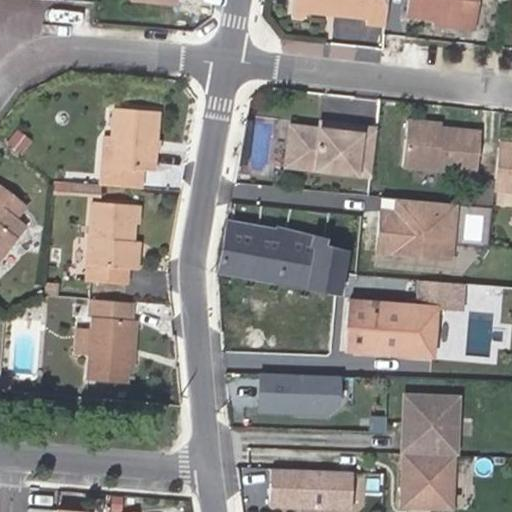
[(304,0),(304,1),(337,6),(337,12),(368,16),(368,21),(385,23),(387,0),(304,0)]
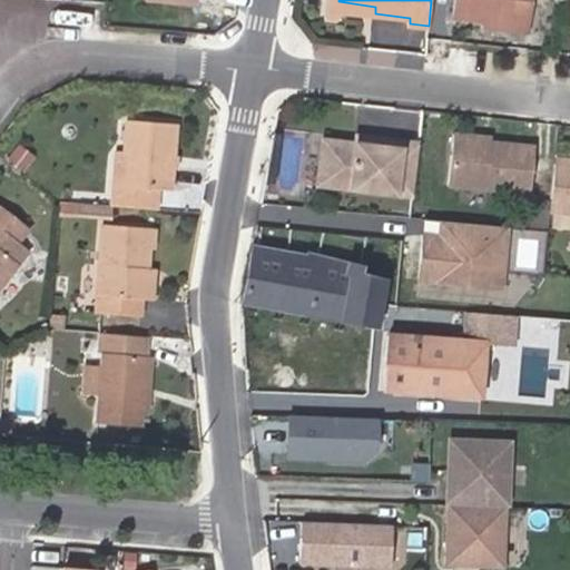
[(454,0),(453,16),(482,19),(513,22),(512,29),(530,31),(533,0),(454,0)]
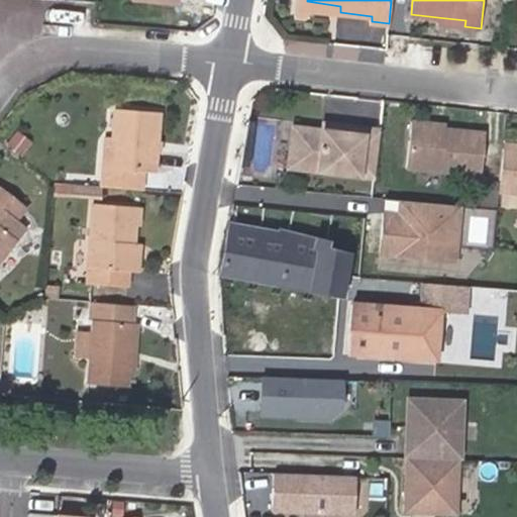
[(307,8),(340,12),(340,6),(307,1),(307,8)]
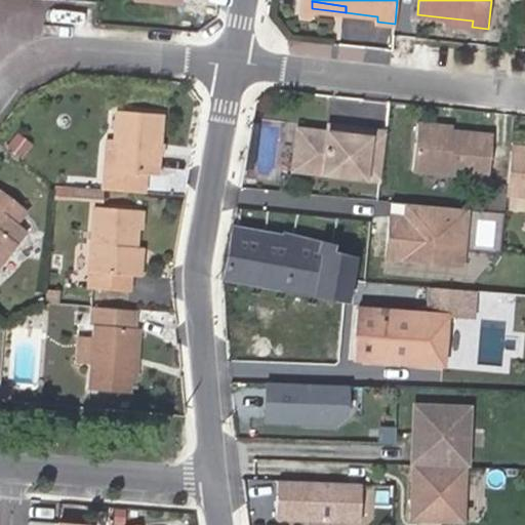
[(444,17),(443,24),(472,27),(473,21),(444,17)]
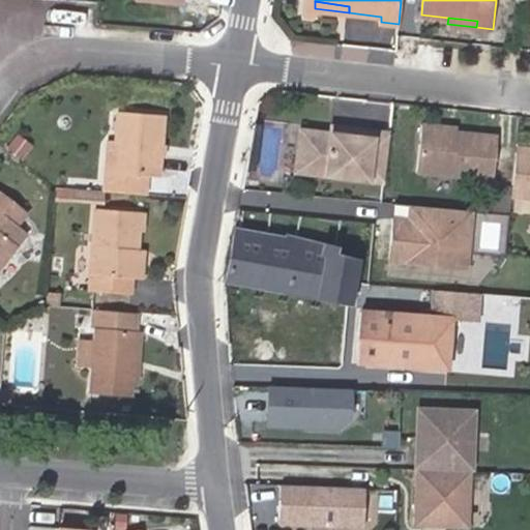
[(160,115),(118,112),(116,141),(113,177),(106,177),(105,189),(145,193),(146,176),(156,177),(160,115)]
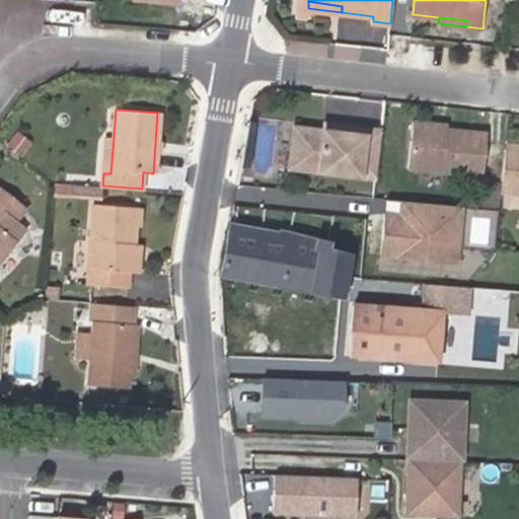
[(410,167),(484,174),(489,133),(448,129),(448,125),(414,121),(410,167)]
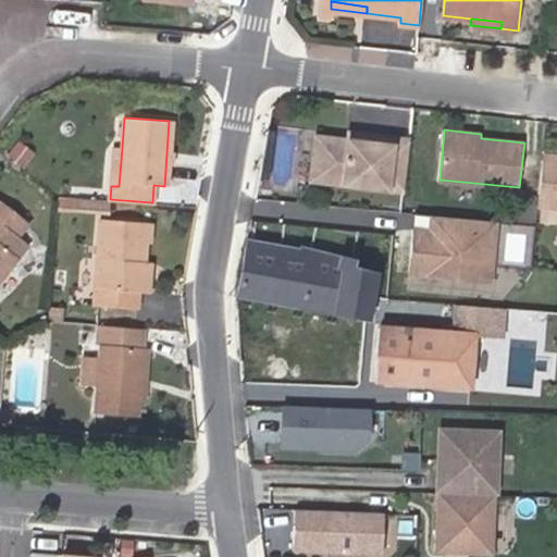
[(293,164),(296,133),(276,131),(274,163),(293,164)]
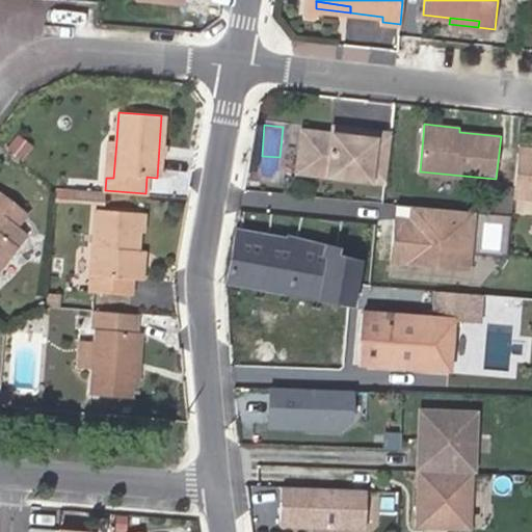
[(327,175),(384,182),(391,133),(345,128),(345,135),(301,130),(298,159),(317,161),(327,175)]
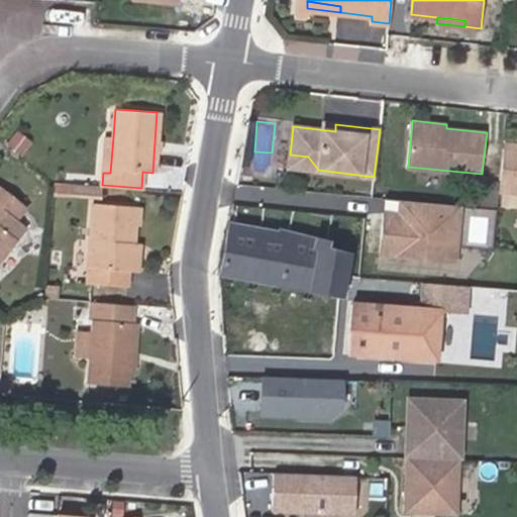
[(26,154),(34,140),(16,130),(8,144),(26,154)]
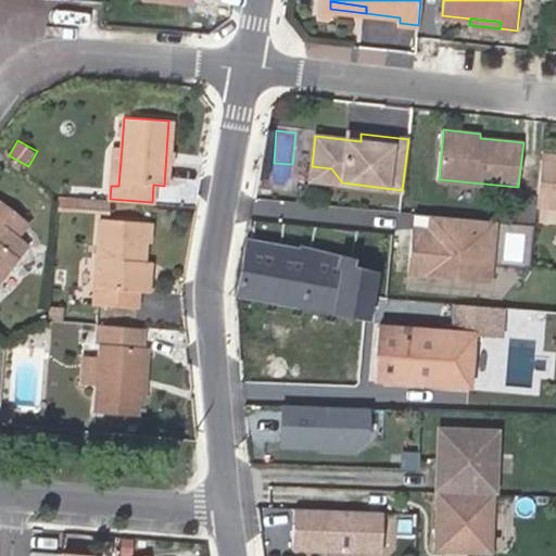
[(118,186),(122,148),(112,147),(111,186),(118,186)]
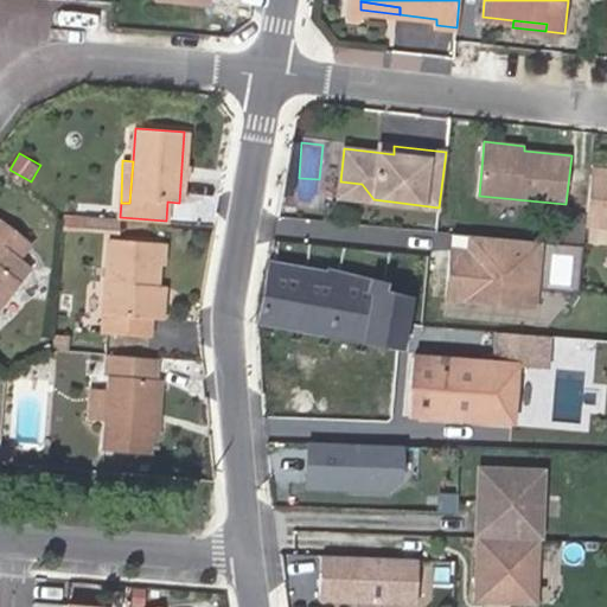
[(606,176),(590,174),(586,225),(606,227),(606,176)]
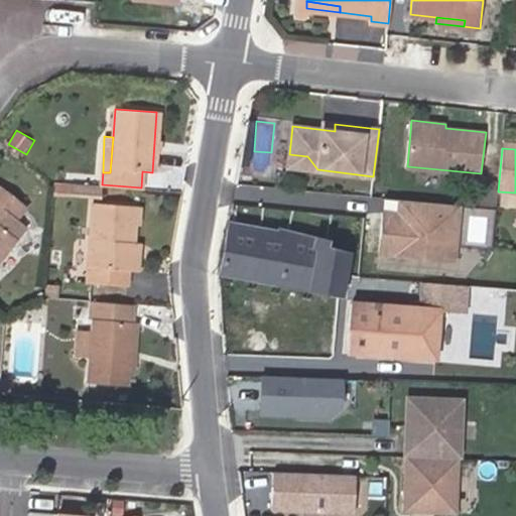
[(0,257),(34,215),(3,190),(0,195),(0,257)]
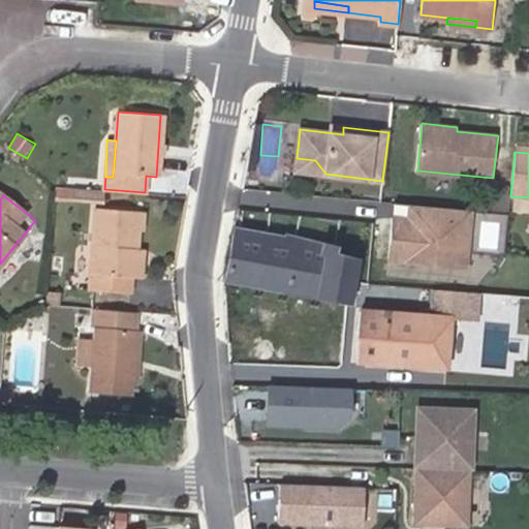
[(390,262),(471,268),(475,210),(393,205),(390,262)]
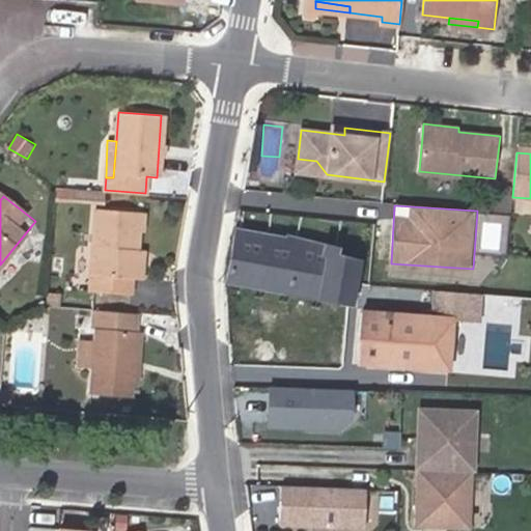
[(140,214),(96,210),(91,290),(128,294),(129,278),(135,279),(137,250),(140,214)]
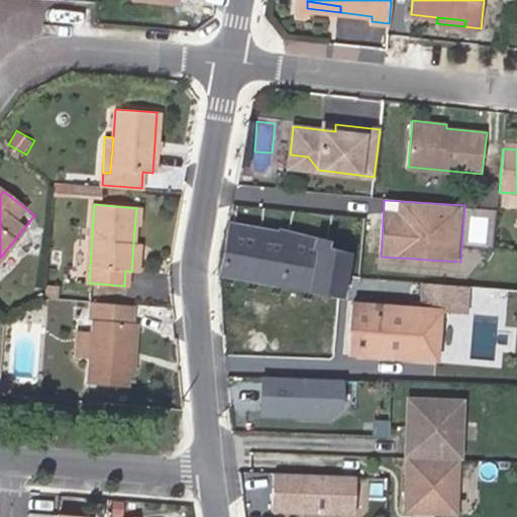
[(468,241),(494,243),(497,210),(471,208),(468,241)]
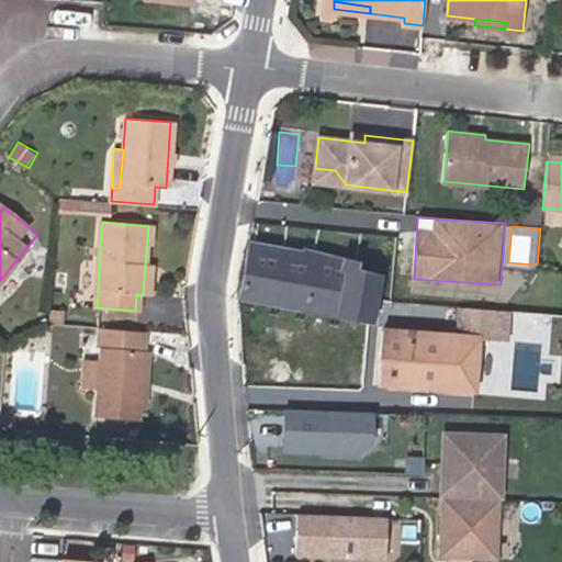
[(238,298),(369,319),(379,276),(352,269),(353,262),(303,249),(302,253),(248,242),(238,298)]
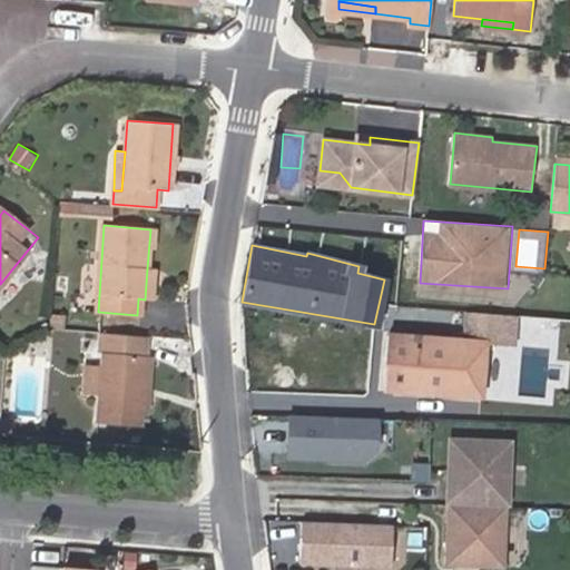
[(147,268),(145,300),(155,300),(156,268),(147,268)]
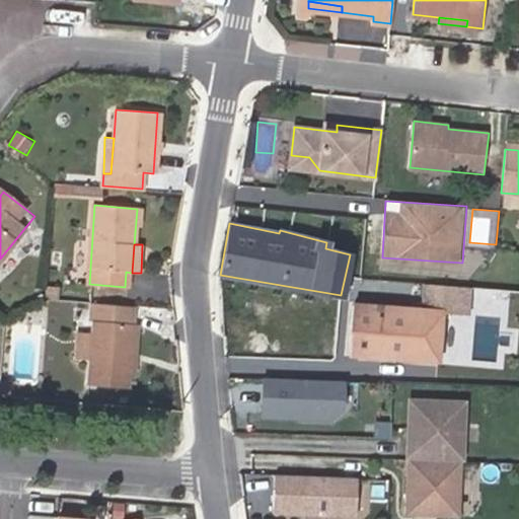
[(466,363),(470,287),(443,285),(441,311),(351,305),(347,355),(466,363)]
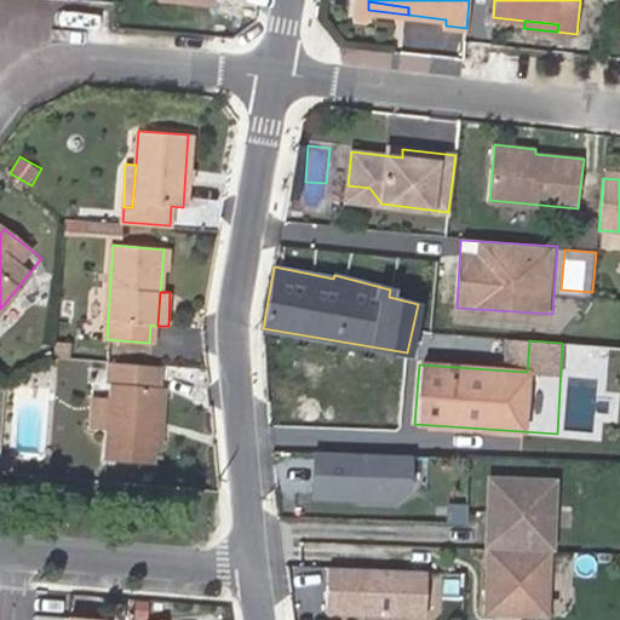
[(105,459),(153,463),(159,367),(116,363),(115,384),(110,384),(105,459)]
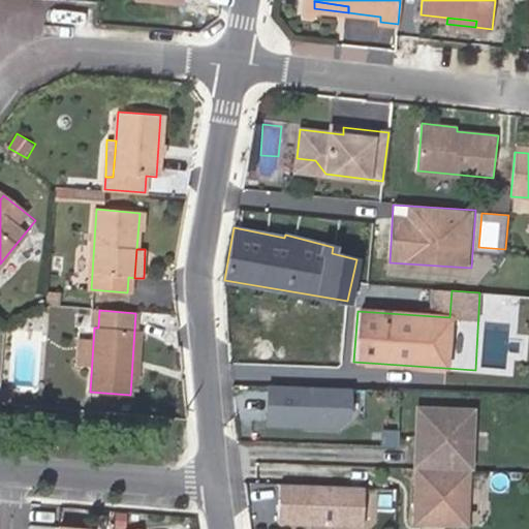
[(269,385),(268,427),(355,429),(356,387),(269,385)]
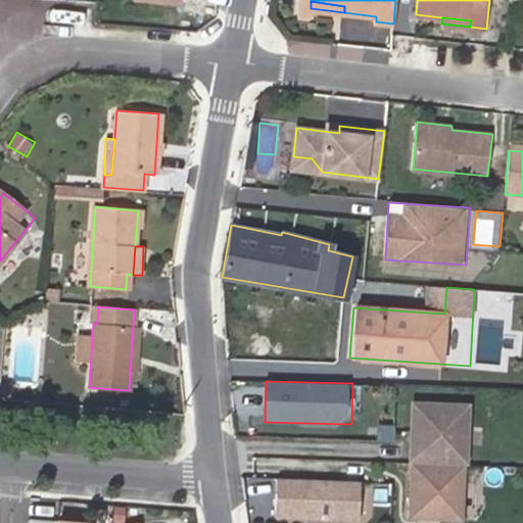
[(474,403),(414,399),(407,519),(467,522),(474,403)]
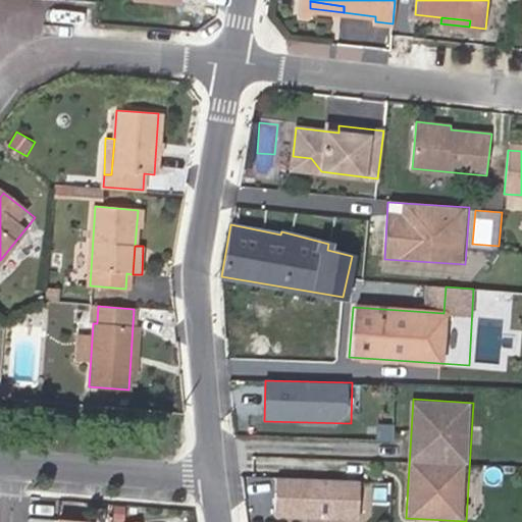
[(341,521),(362,521),(363,479),(276,477),(275,520),(341,521)]
